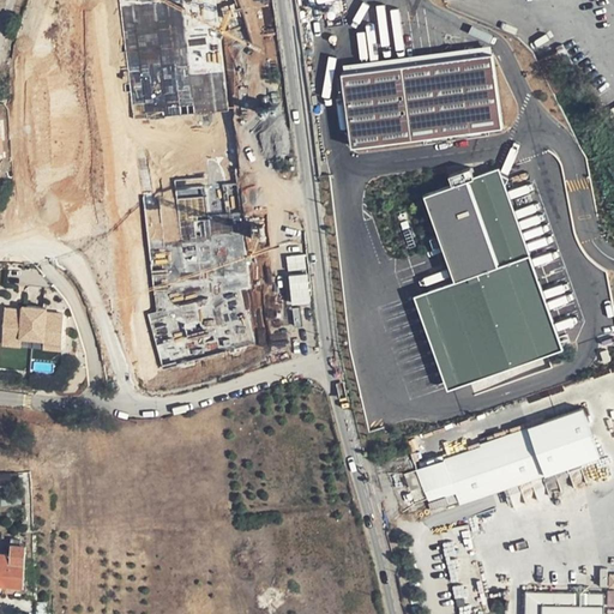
[(70,0),(72,19),(77,19),(106,18),(110,17),(108,0),(70,0)]
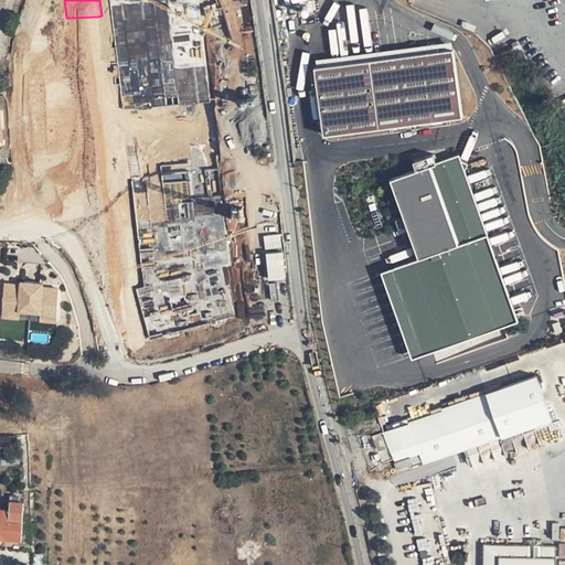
[(162,0),(179,50),(251,41),(248,20),(246,6),(243,0),(162,0)]
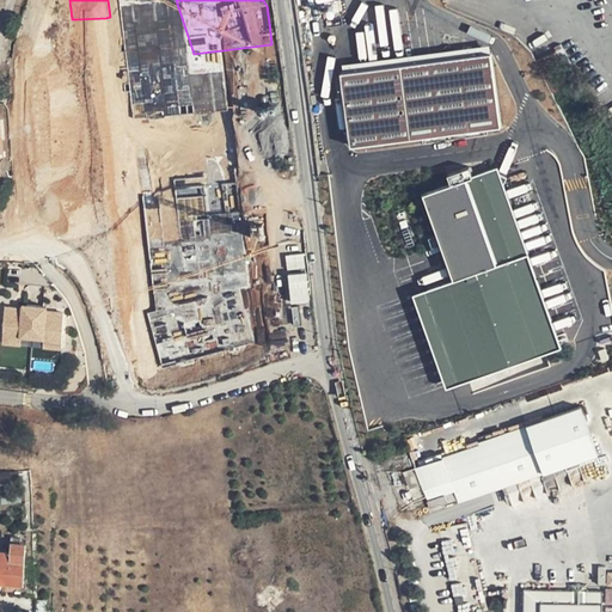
[(44,18),(35,18),(35,35),(28,35),(28,68),(46,67),(44,18)]
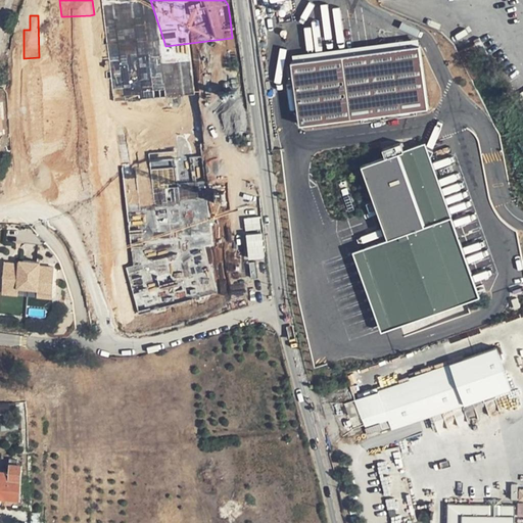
[(90,15),(65,16),(66,25),(91,22),(90,15)]
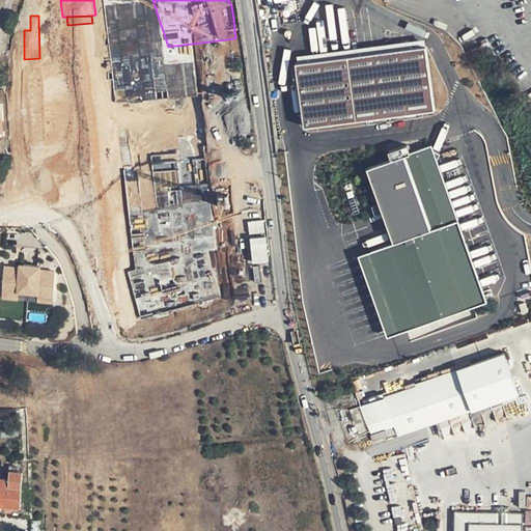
[(426,44),(376,51),(384,115),(434,108),(426,44)]
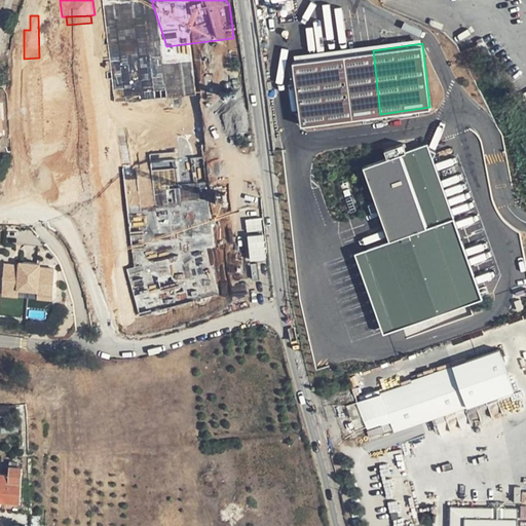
[(226,49),(164,55),(176,159),(238,152),(226,49)]
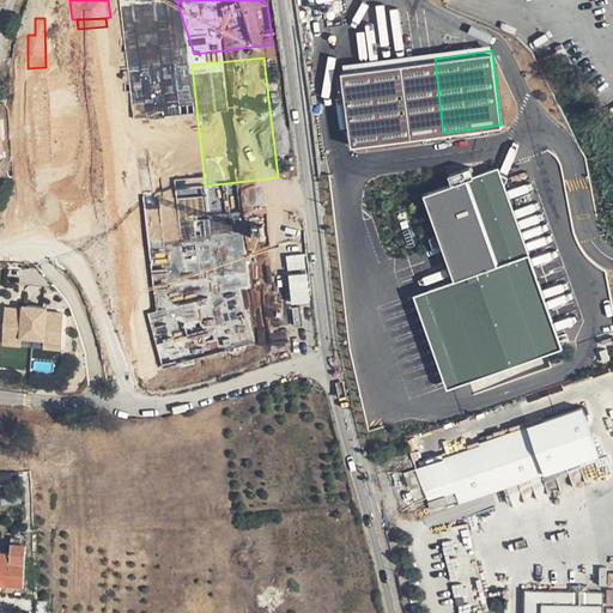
[(353,145),(438,133),(431,59),(344,71),(353,145)]
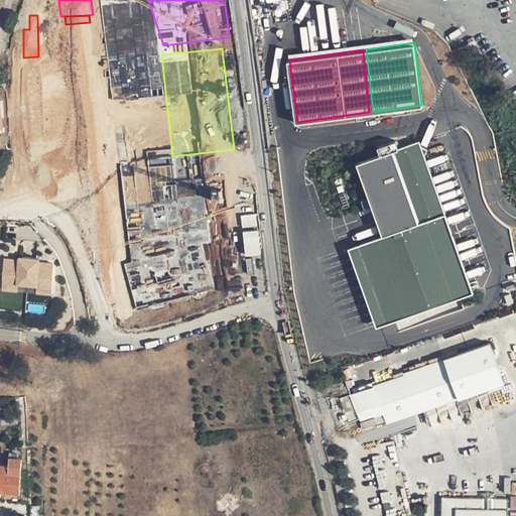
[(369,112),(373,112),(366,49),(363,49),(369,112)]
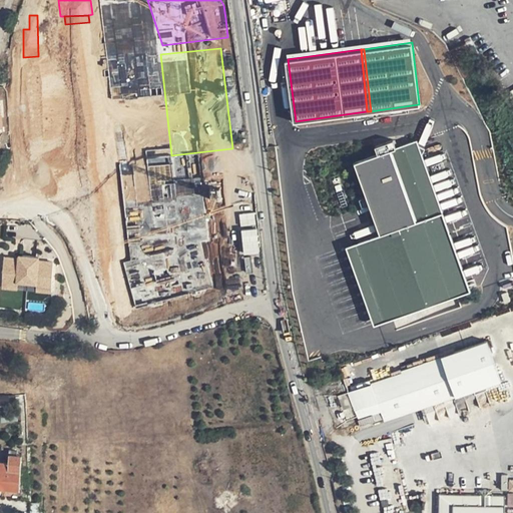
[(345,247),(375,326),(470,292),(416,141),(354,164),(380,236),(345,247)]
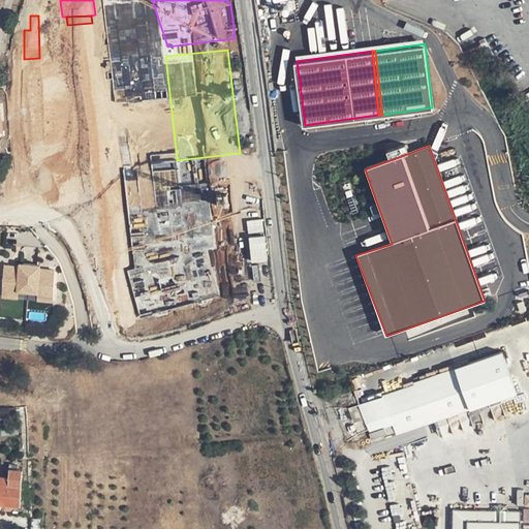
[(92,176),(91,170),(75,174),(69,176),(69,180),(92,176)]
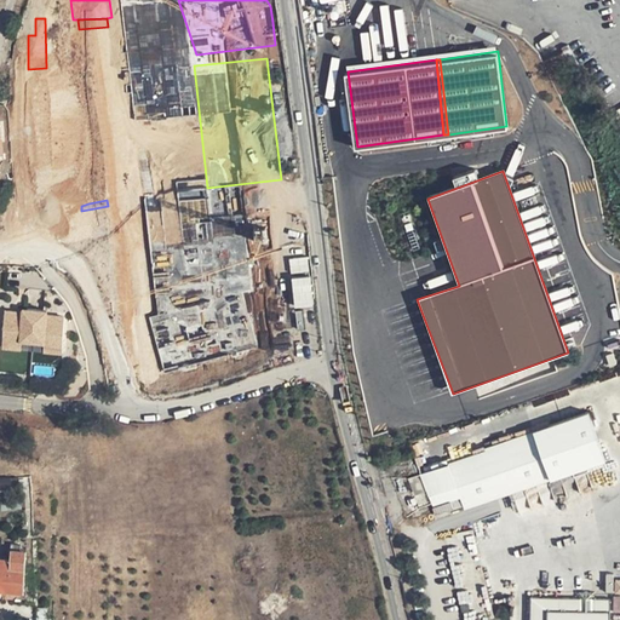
[(81,211),(81,206),(67,208),(69,216),(73,217),(73,227),(82,227),(81,211)]
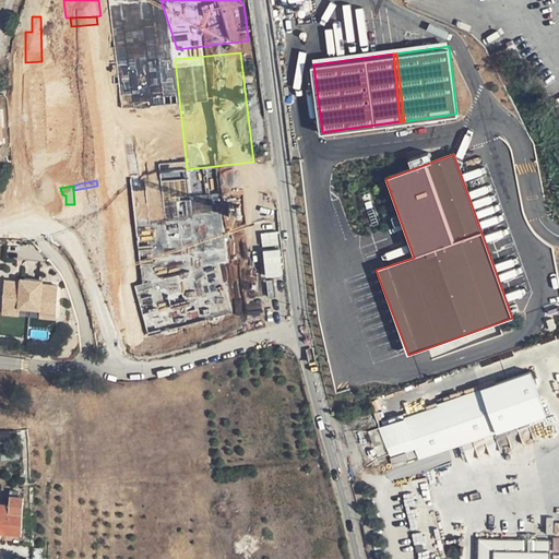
[(6,277),(3,314),(59,318),(61,281),(6,277)]
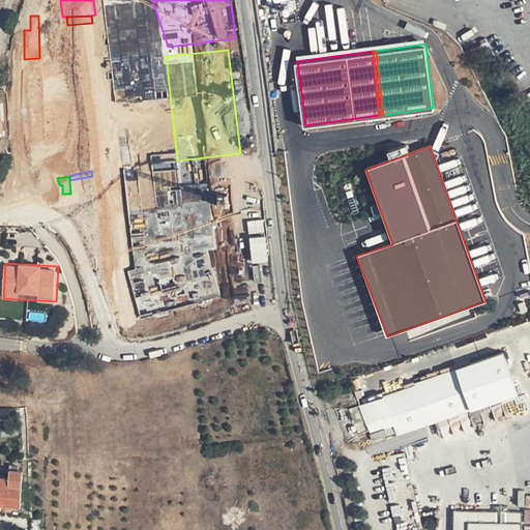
[(94,292),(92,275),(85,276),(87,294),(94,292)]
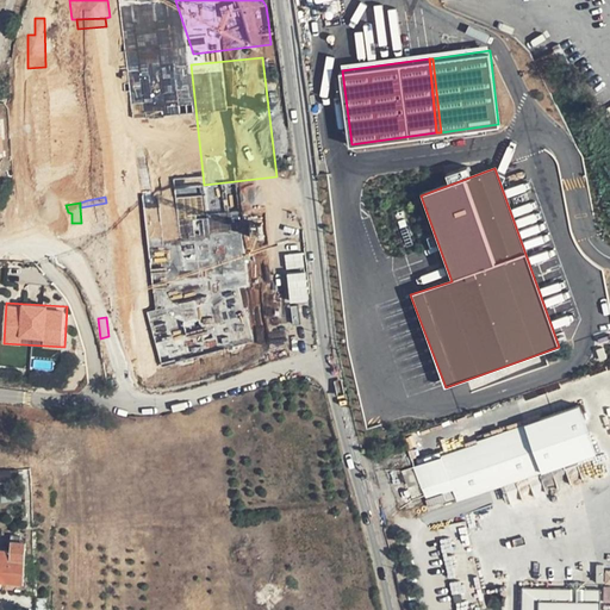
[(572,461),(555,412),(479,439),(480,442),(415,464),(429,510),(572,461)]
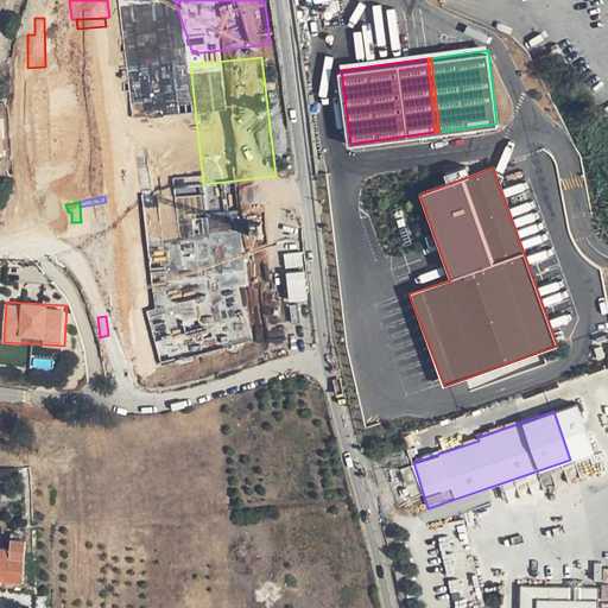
[(0,498),(32,495),(29,464),(0,467),(0,498)]
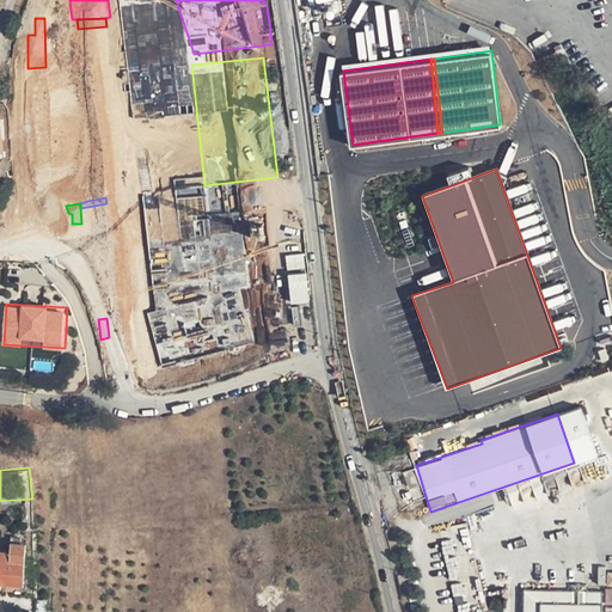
[(459,611),(473,611),(489,609),(469,520),(440,526),(441,534),(442,534),(459,611)]
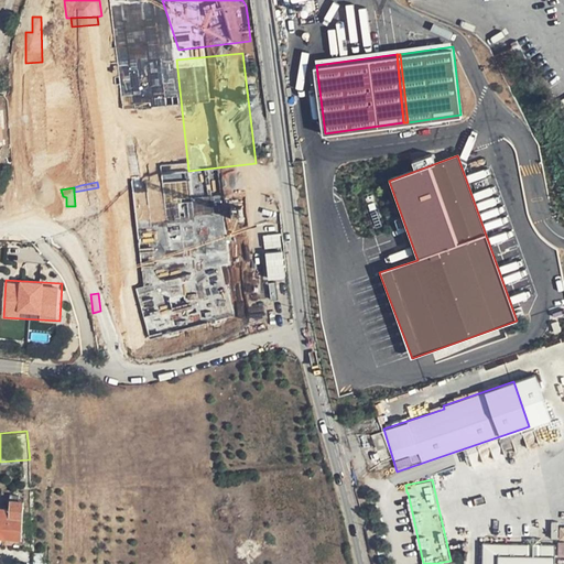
[(0,535),(19,537),(21,538),(23,500),(11,499),(9,508),(0,507),(0,535)]
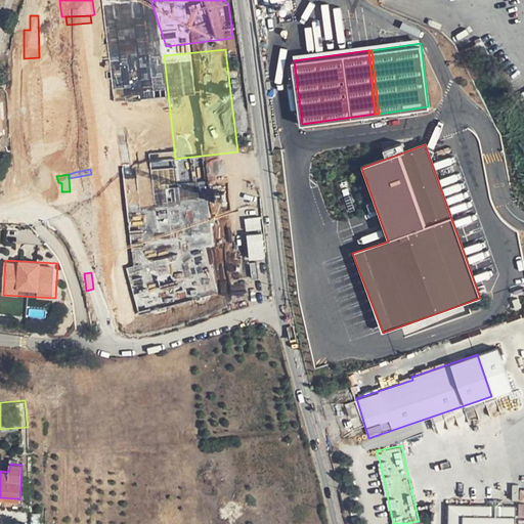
[(523,486),(514,487),(514,500),(523,499),(523,486)]
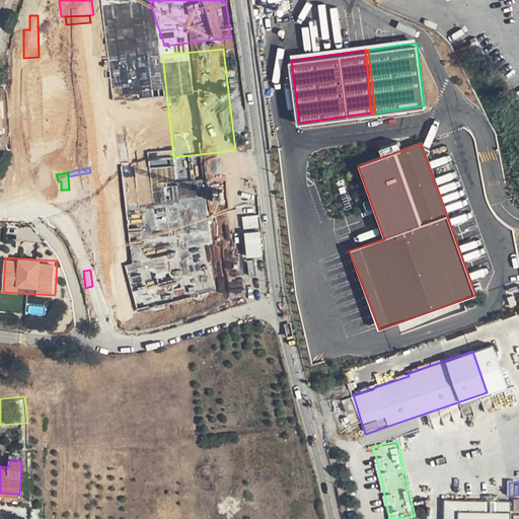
[(511,518),(512,502),(445,502),(444,518),(511,518)]
